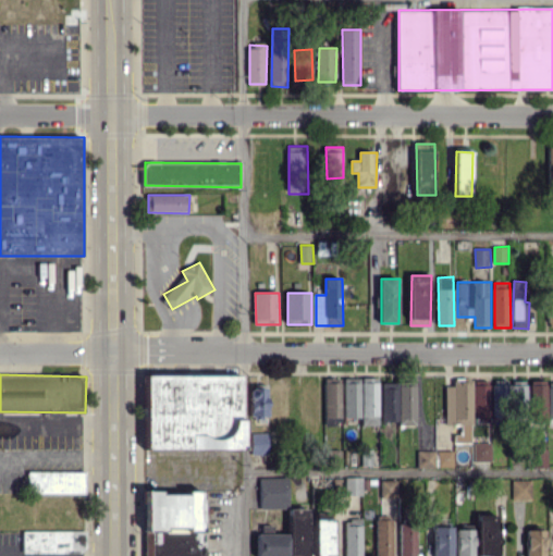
[(243,375),(148,375),(147,448),(243,449),(243,375)]
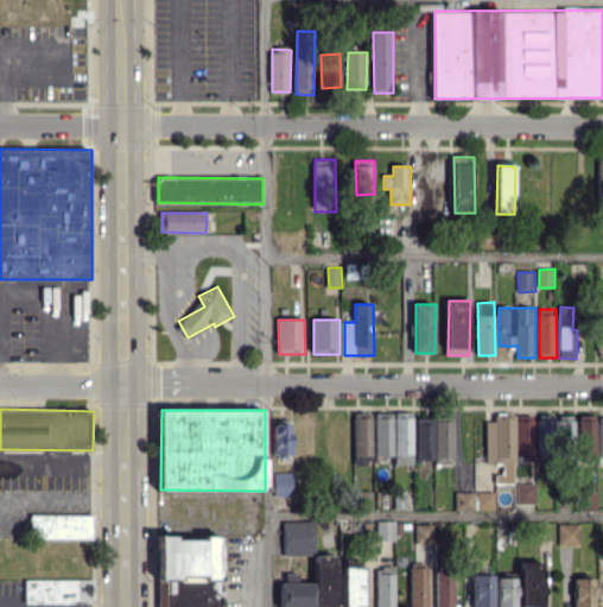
[(395,456),(395,465),(414,463),(414,413),(395,413),(376,413),(378,456),(395,456)]
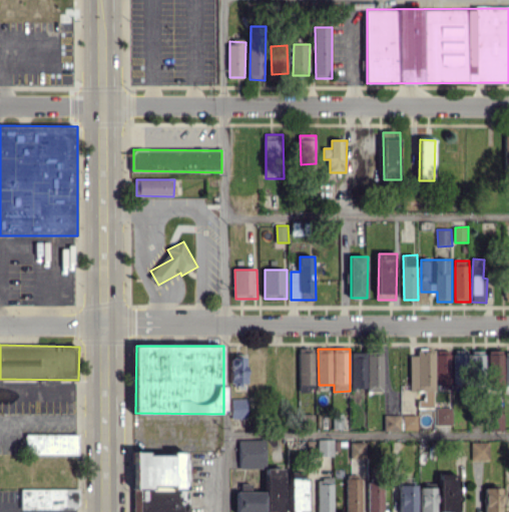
[(508,353),(505,353),(505,350),(490,350),(491,389),(506,389),(506,390),(508,390),(508,353)]
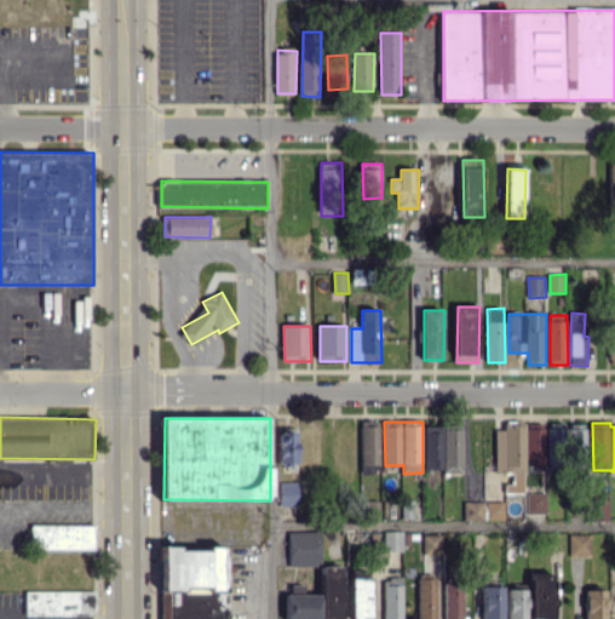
[(498,474),(516,474),(515,485),(507,485),(507,493),(527,494),(527,468),(546,468),(547,424),(506,424),(506,431),(498,431),(498,474)]
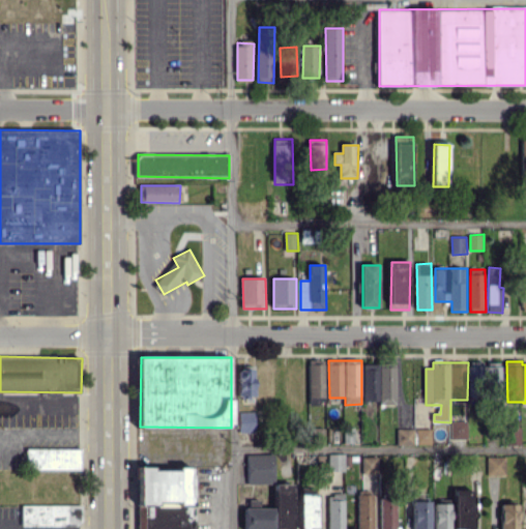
[(310,363),(311,405),(326,405),(326,363),(310,363)]
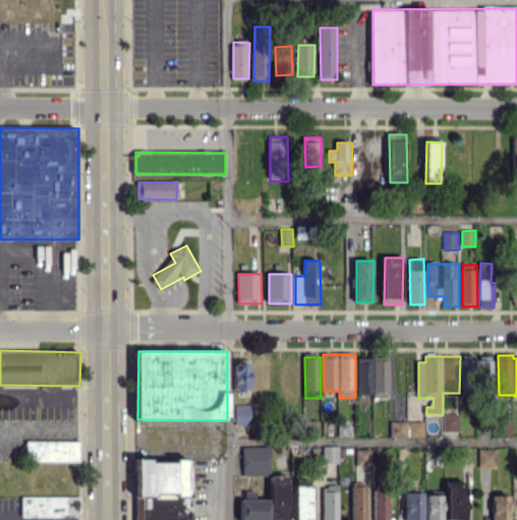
[(358,395),(374,395),(374,358),(358,357),(358,395)]
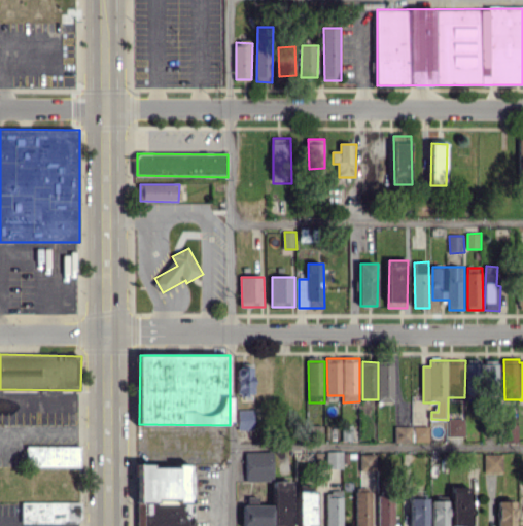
[(394,402),(395,361),(380,361),(379,402),(394,402)]
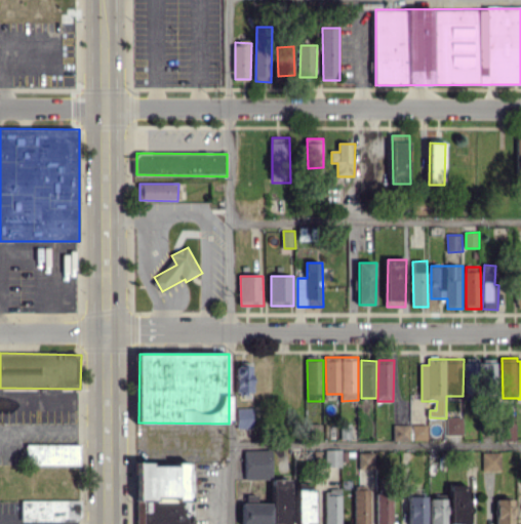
[(497,383),(497,360),(486,360),(467,360),(466,381),(497,383)]
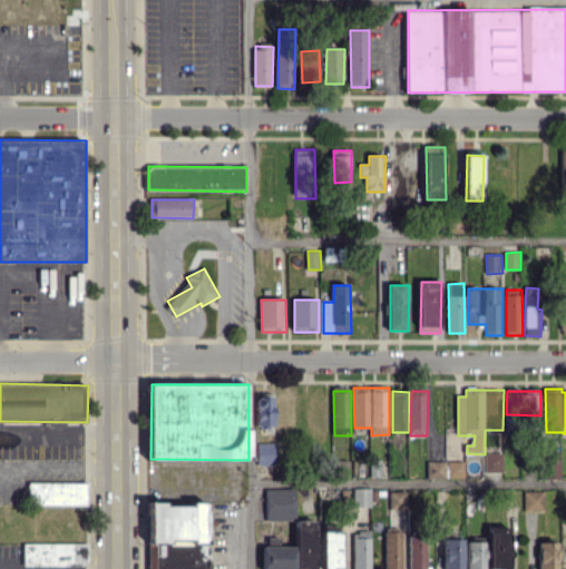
[(255,427),(275,428),(276,396),(257,396),(255,427)]
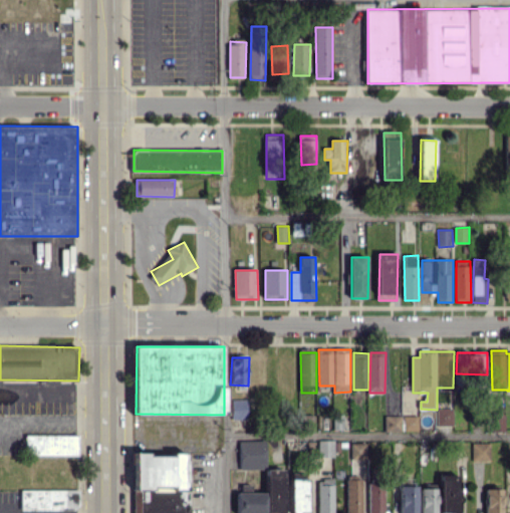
[(249,420),(249,400),(233,400),(234,421),(249,420)]
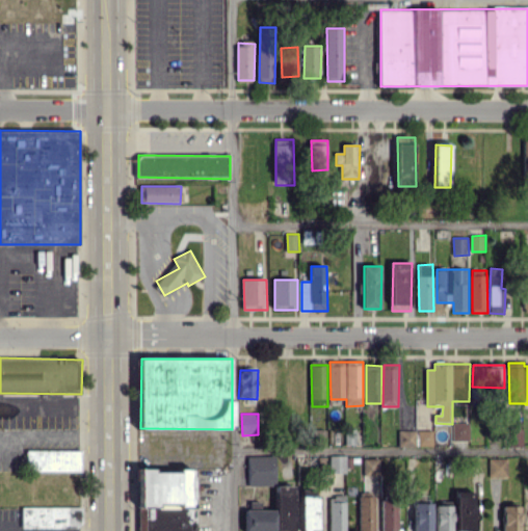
[(470,423),(454,423),(454,442),(471,441),(470,423)]
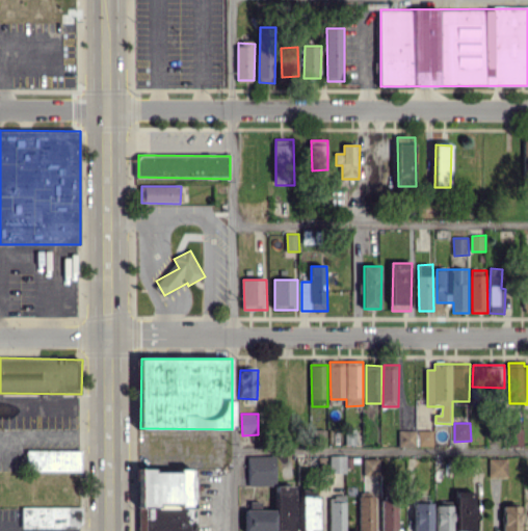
[(525,430),(510,429),(509,447),(525,448),(525,430)]
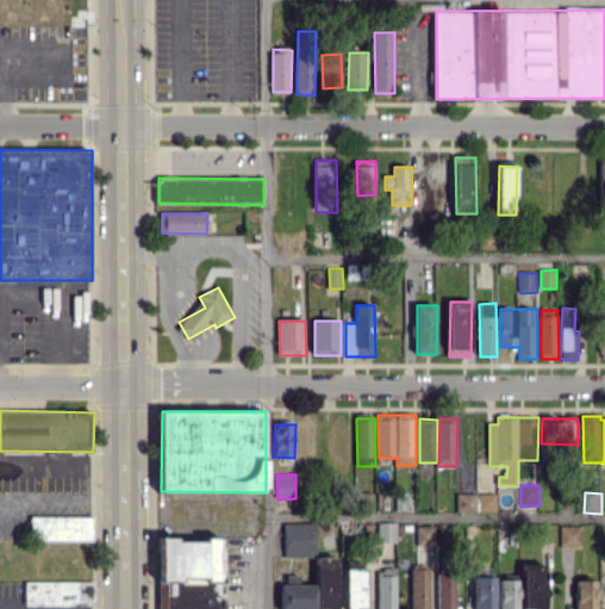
[(480,513),(498,513),(498,493),(480,495),(480,513)]
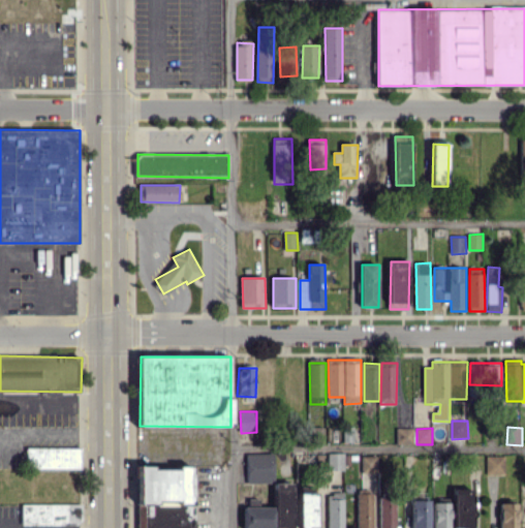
[(398,444),(415,445),(415,429),(399,429),(398,444)]
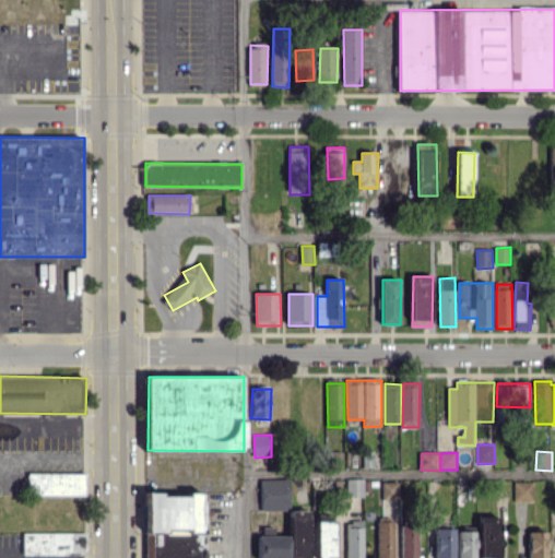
[(86,474),(31,473),(31,495),(86,496),(86,474)]
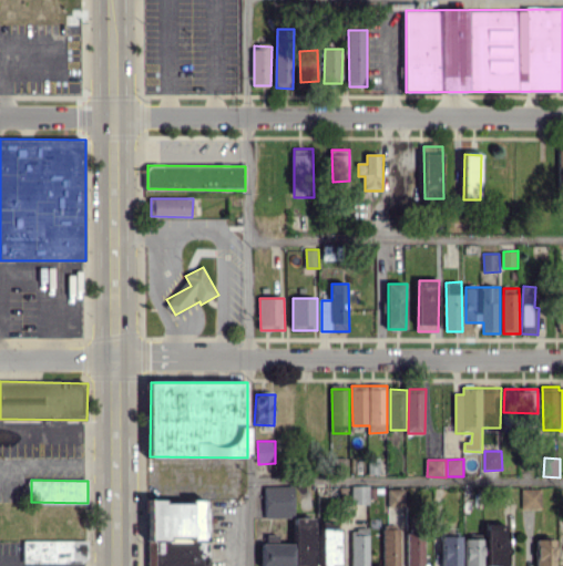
[(352,504),(371,505),(371,486),(354,486),(352,504)]
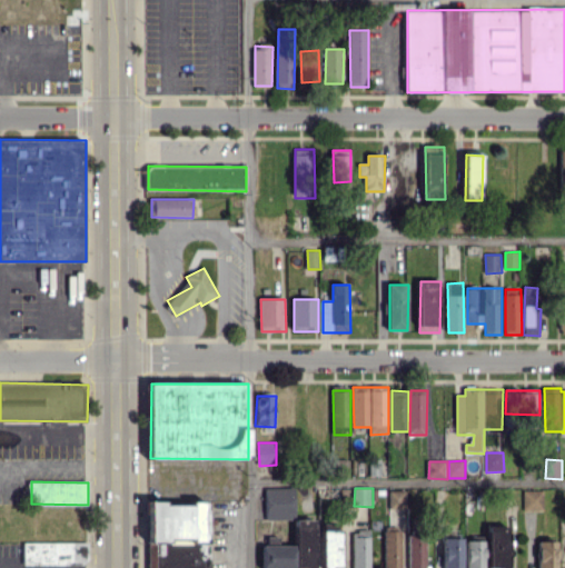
[(545,490),(525,491),(526,511),(545,511),(545,490)]
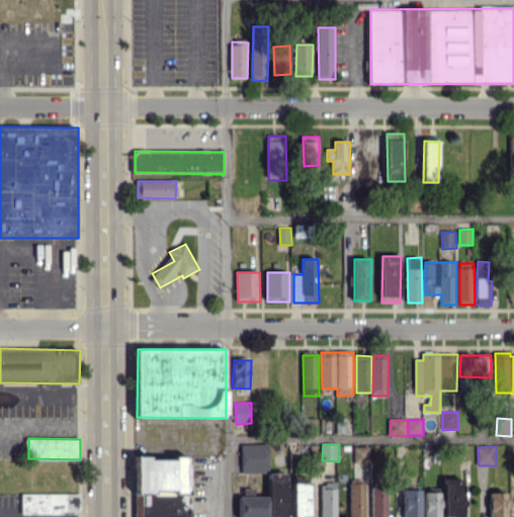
[(371,463),(370,447),(356,447),(356,463),(371,463)]
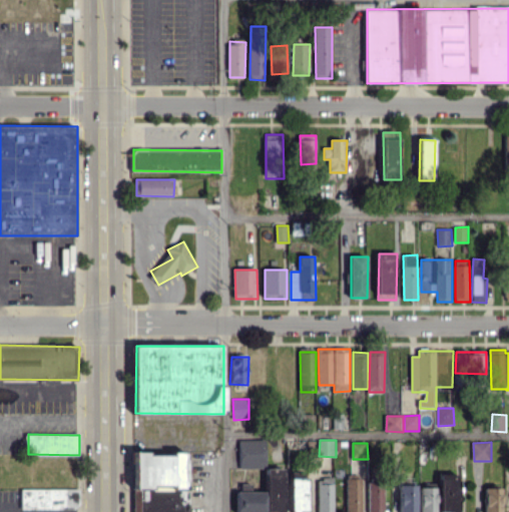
[(188,511),(189,454),(135,454),(135,511),(188,511)]
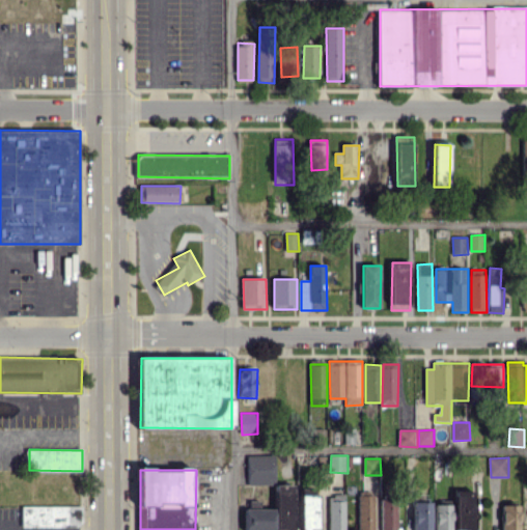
[(319,529),(319,489),(302,490),(301,529),(319,529)]
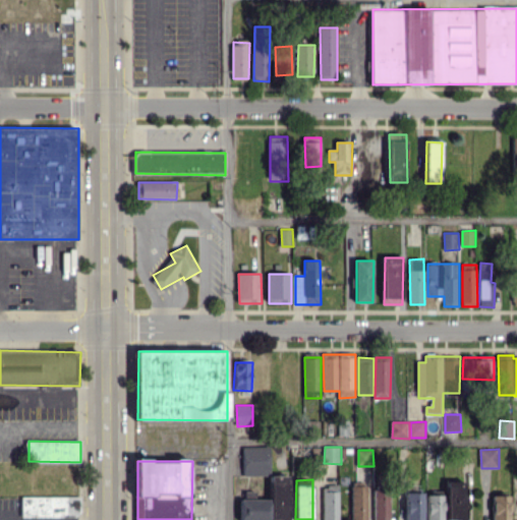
[(466,519),(467,481),(448,482),(448,519),(466,519)]
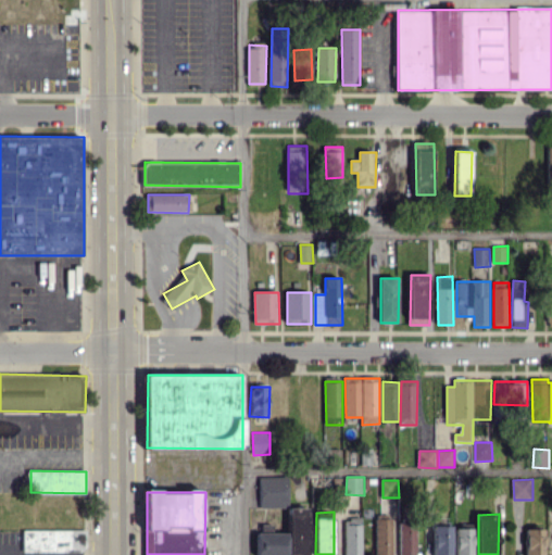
[(362,554),(363,518),(346,518),(346,554),(362,554)]
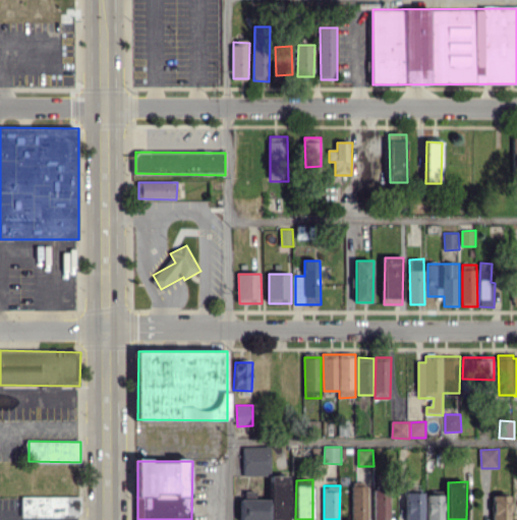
[(368,519),(368,485),(353,485),(353,519),(368,519)]
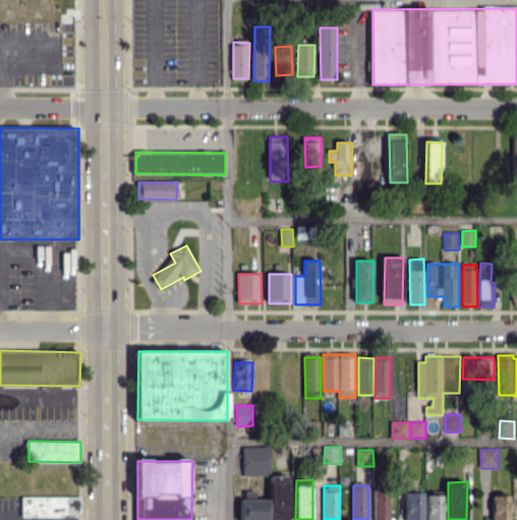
[(418,485),(408,485),(406,519),(423,519),(425,493),(417,493),(418,485)]
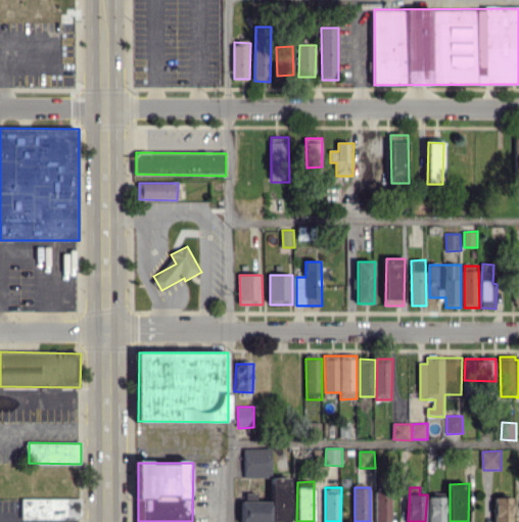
[(377,491),(376,521),(392,521),(392,492),(377,491)]
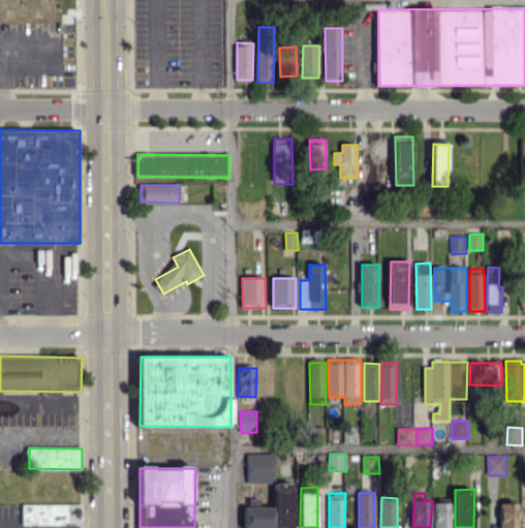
[(435,503),(434,527),(451,527),(452,503),(435,503)]
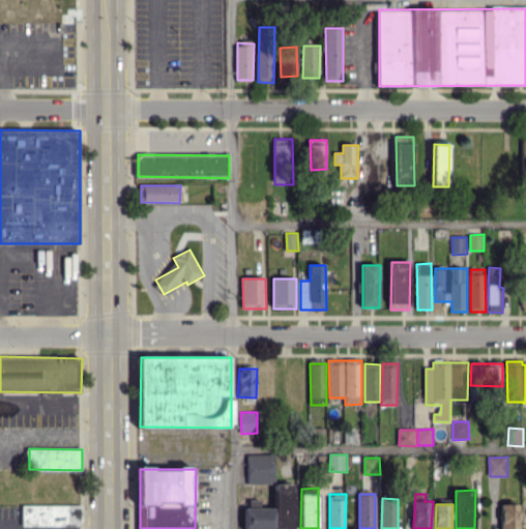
[(520,528),(521,504),(502,504),(502,528),(520,528)]
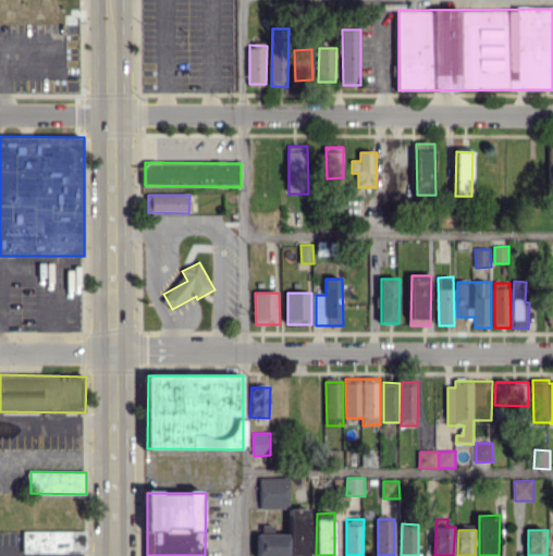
[(88,532),(25,532),(25,553),(88,553),(88,532)]
